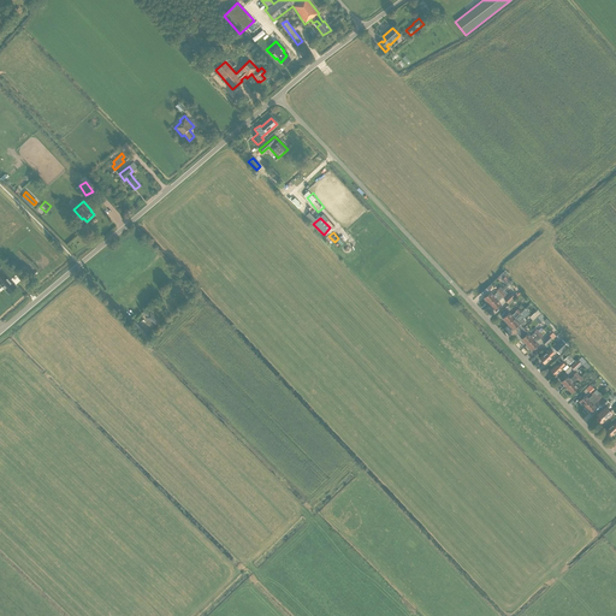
[(3,271),(0,272),(0,283),(9,292),(16,286),(7,277),(3,271)]
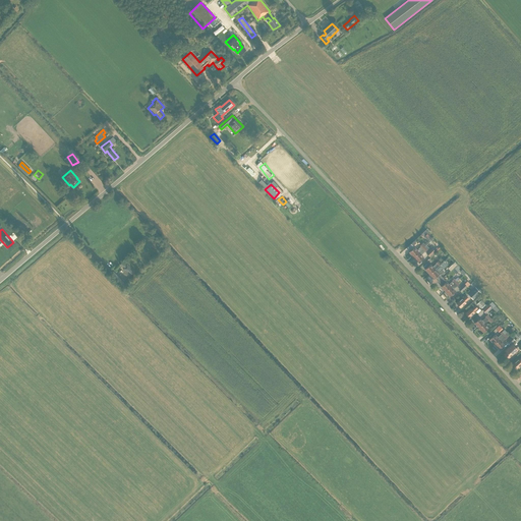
[(409,252),(413,257),(424,246),(422,244),(419,246),(420,246),(417,249),(415,247),(409,252)]
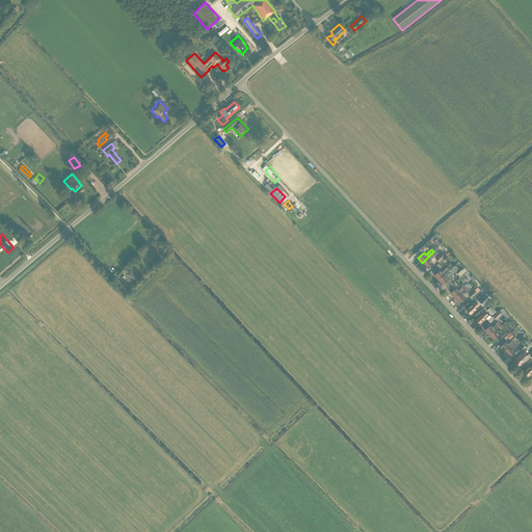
[(427,267),(432,262),(430,260),(433,257),(434,257),(439,254),(435,250),(433,251),(422,263),(427,267)]
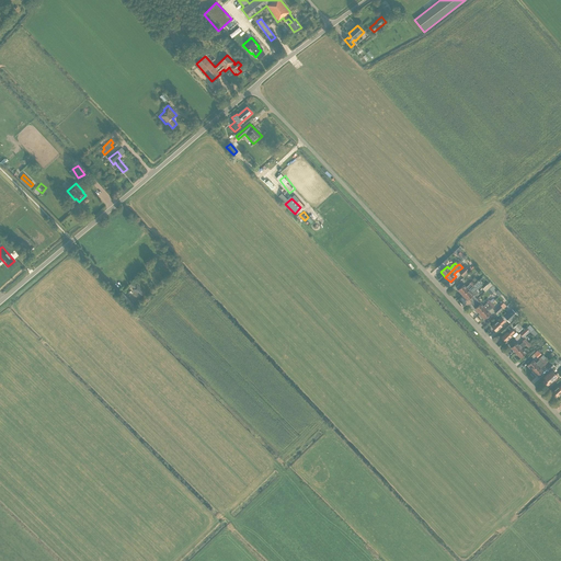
[(468,271),(466,267),(459,273),(464,277),(469,272),(468,271)]
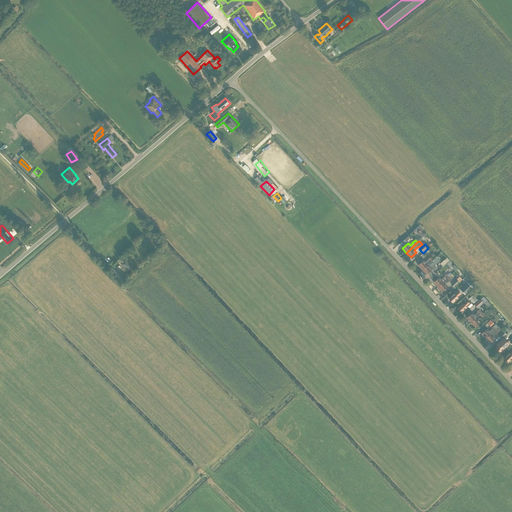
[(417,265),(422,269),(433,259),(430,256),(428,258),(429,259),(425,262),(423,260),(417,265)]
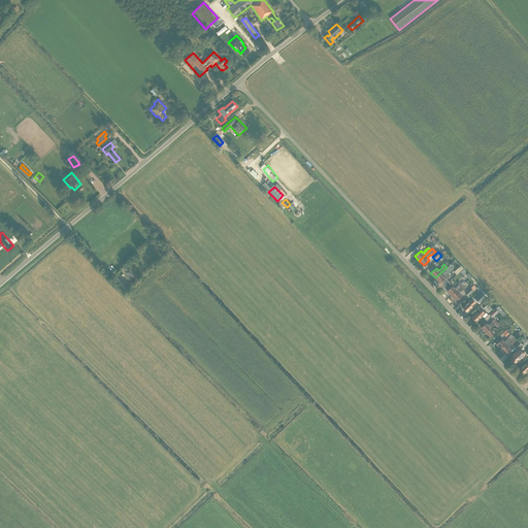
[(127,268),(124,265),(122,268),(125,271),(126,270),(127,271),(125,273),(130,278),(131,277),(132,278),(135,276),(131,272),(132,271),(129,268),(127,269),(126,269),(127,268)]
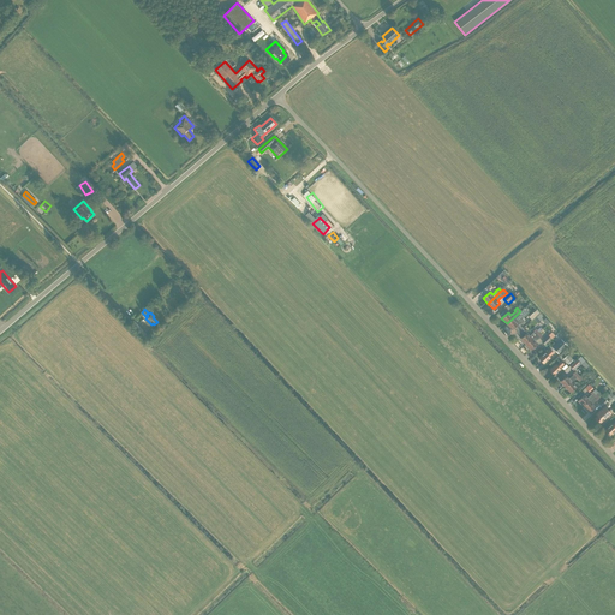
[(524,315),(520,311),(507,323),(512,329),(519,323),(515,321),(520,317),(524,315)]
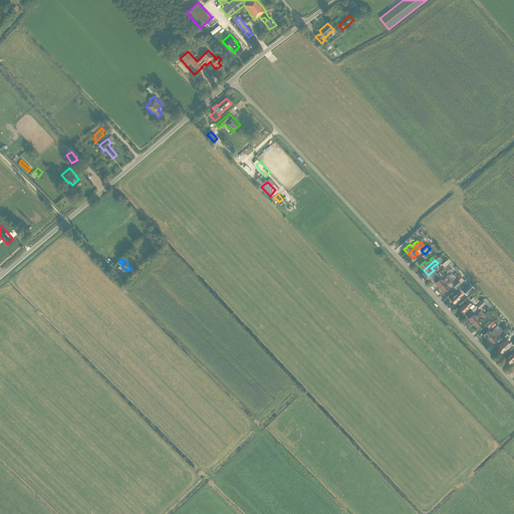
[(453,260),(448,265),(452,269),(457,264),(453,260)]
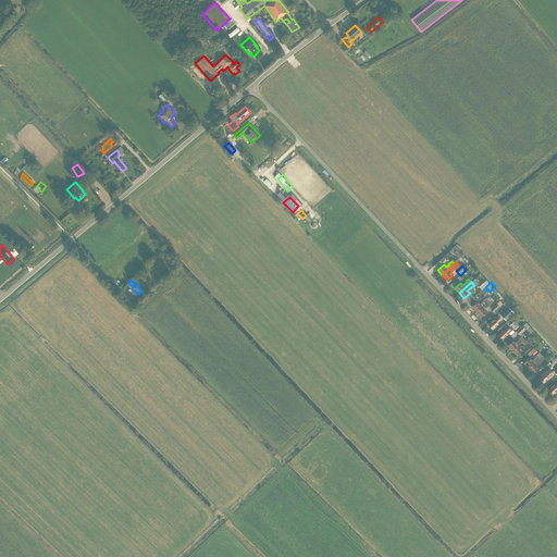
[(134,302),(121,289),(118,293),(131,306),(134,302)]
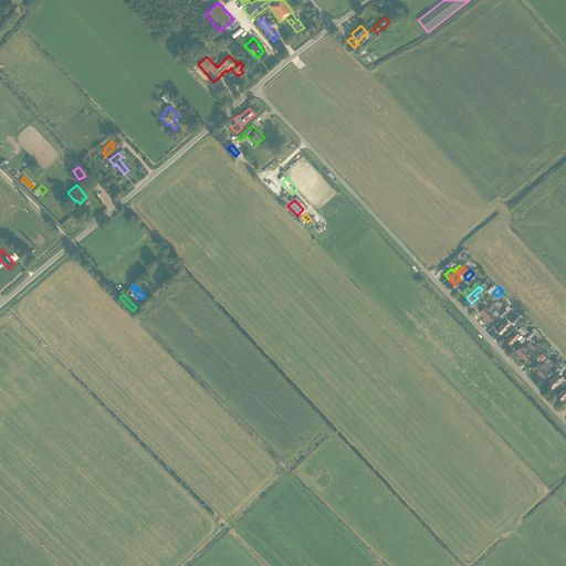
[(493,307),(490,312),(483,316),(489,322),(494,316),(492,314),(496,311),(499,308),(496,305),(493,307)]
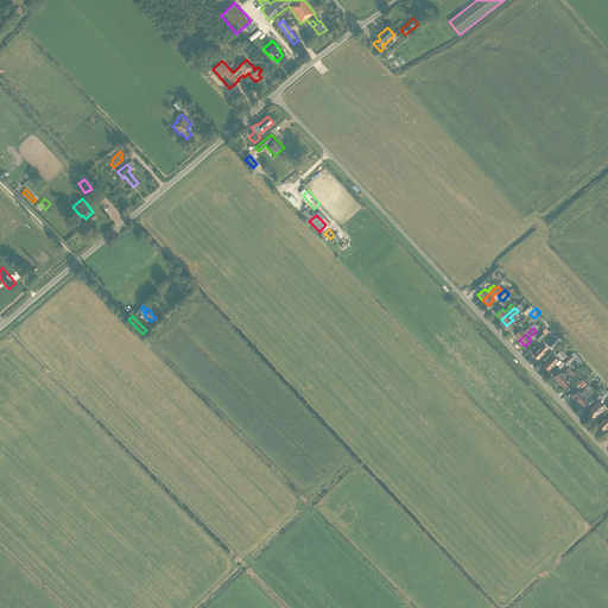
[(515,335),(519,340),(526,335),(521,330),(515,335)]
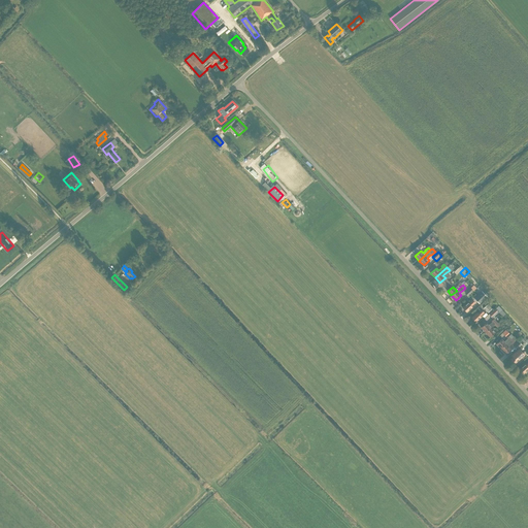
[(473,291),(470,288),(464,293),(467,296),(473,291)]
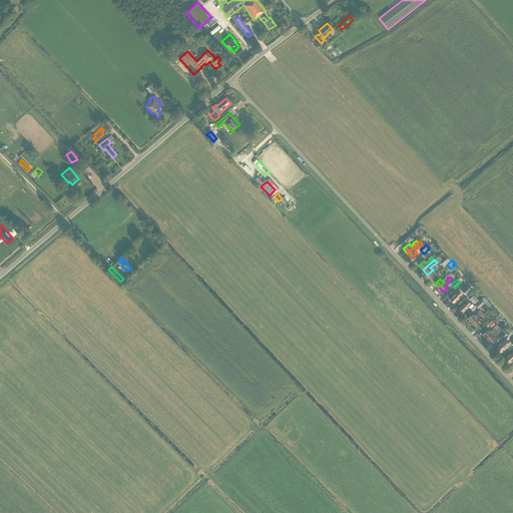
[(455,295),(450,300),(453,303),(458,298),(461,295),(459,292),(455,295)]
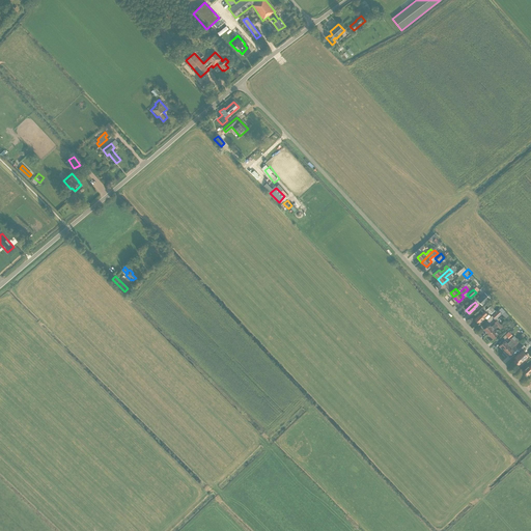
[(501,314),(498,310),(492,315),(496,319),(501,314)]
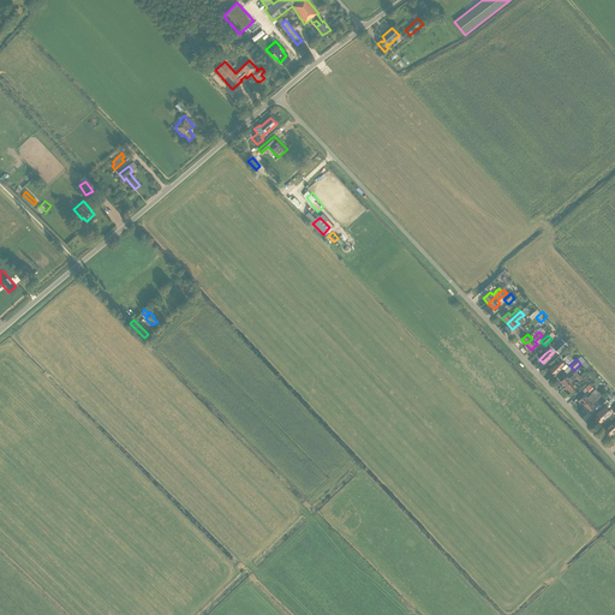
[(556,365),(556,364),(550,370),(554,375),(560,369),(560,368),(563,364),(561,362),(556,365)]
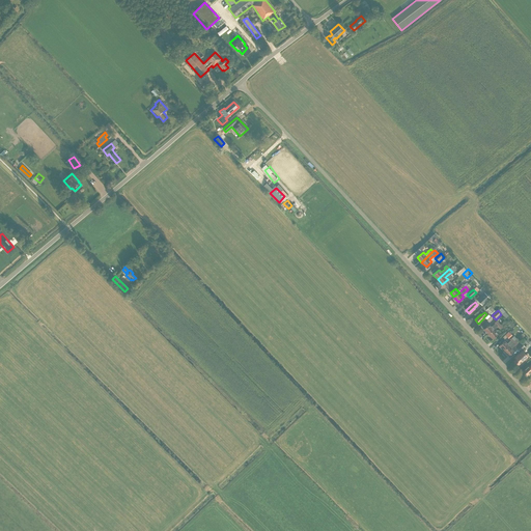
[(483,330),(487,334),(494,329),(497,326),(499,324),(497,320),(494,323),(495,324),(491,327),(488,325),(483,330)]
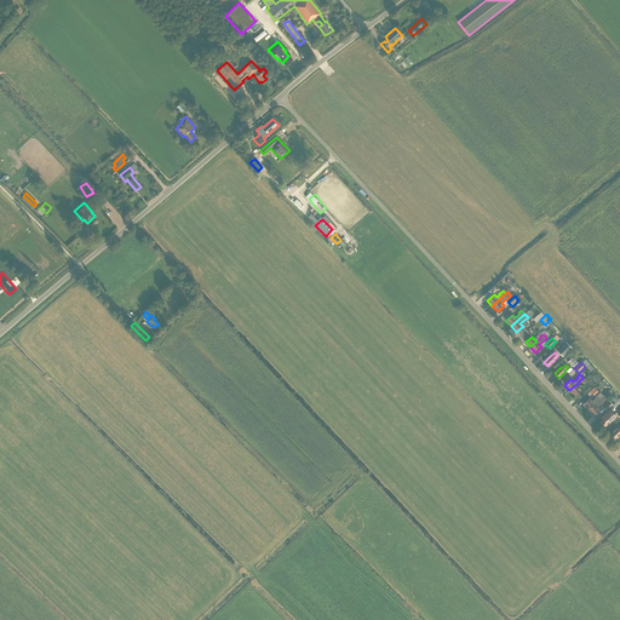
[(581,390),(577,384),(569,390),(574,396),(581,390)]
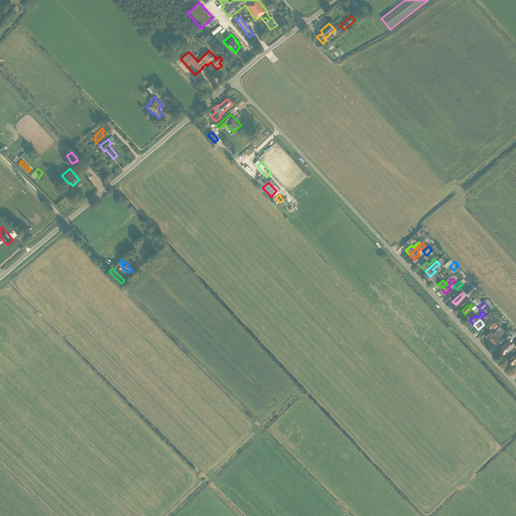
[(490,332),(485,337),(489,341),(494,337),(500,331),(499,330),(498,329),(497,328),(495,331),(496,331),(492,334),(490,332)]
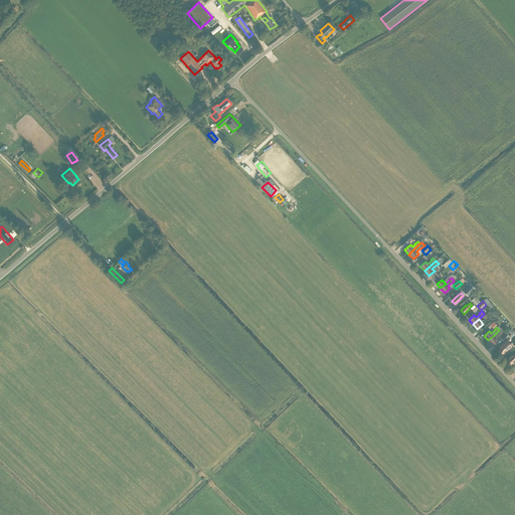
[(493,336),(488,340),(492,345),(498,340),(496,338),(499,335),(502,333),(501,333),(504,330),(502,328),(499,330),(493,336)]
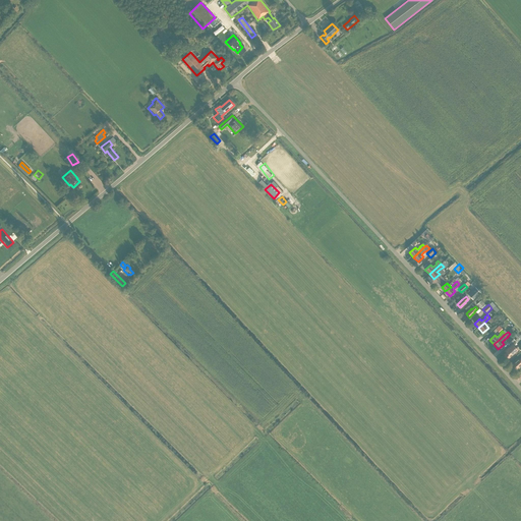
[(507,353),(504,355),(507,358),(512,353),(517,349),(512,344),(505,351),(507,353)]
